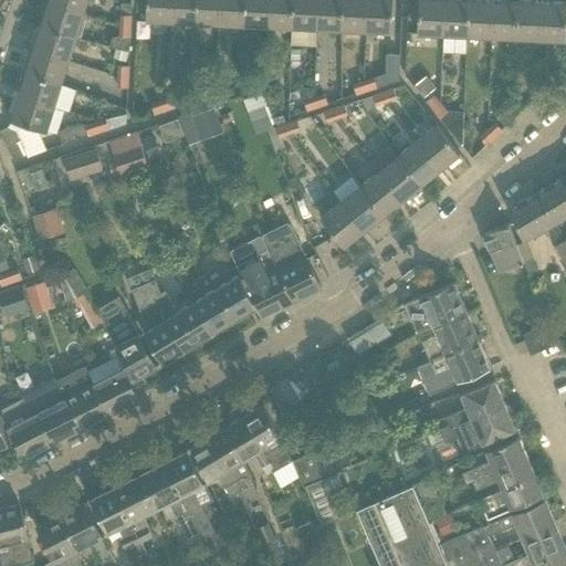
[(49,0),(48,2),(84,14),(87,0),(49,0)]
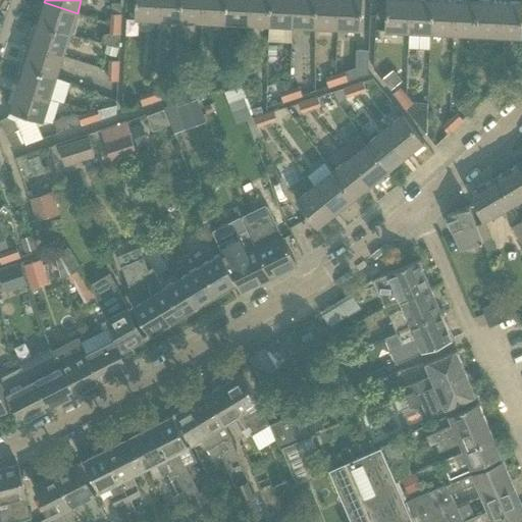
[(135,0),(135,4),(135,19),(157,20),(158,0),(135,0)]
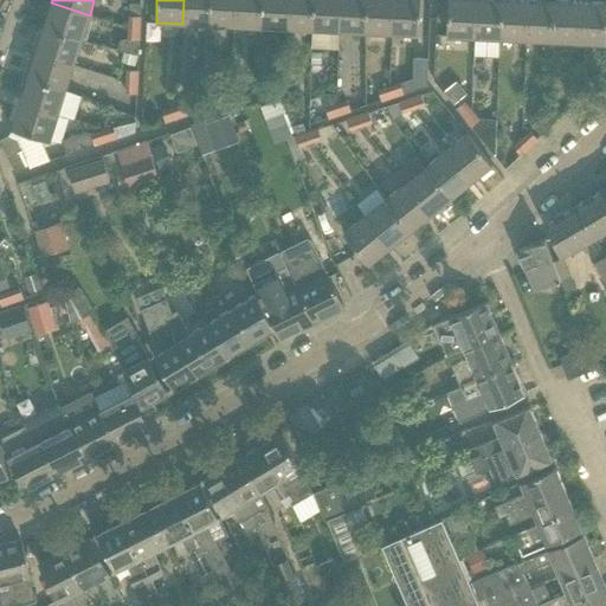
[(210,0),(184,0),(182,24),(210,25),(210,0)]
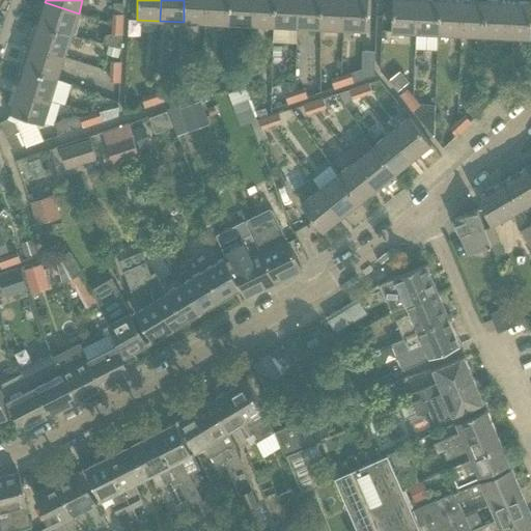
[(206,0),(184,0),(184,22),(206,23),(206,0)]
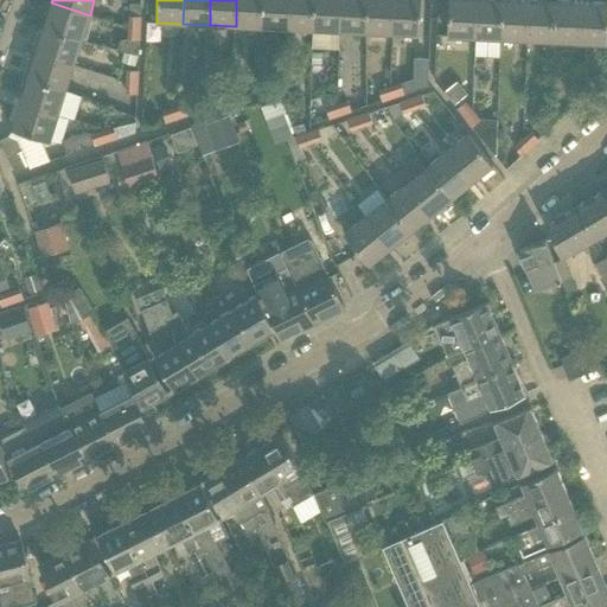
[(262,0),(236,0),(236,26),(262,27),(262,0)]
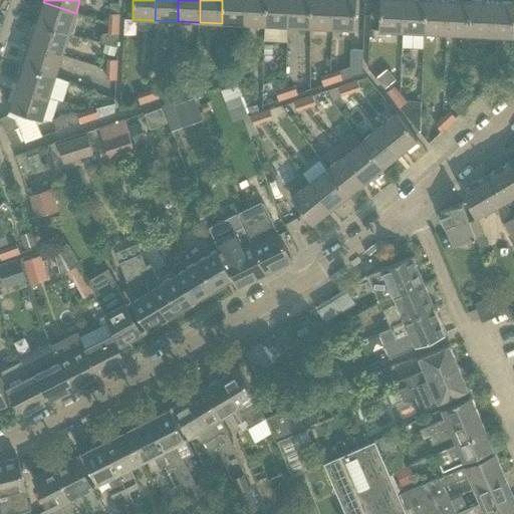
[(244,0),(222,0),(222,23),(244,24),(244,0)]
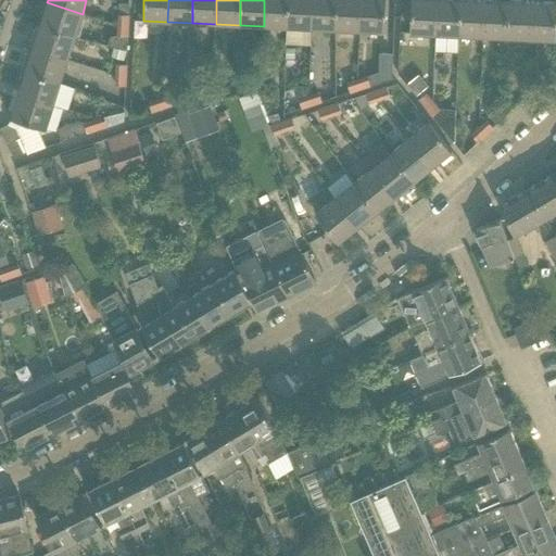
[(288,0),(264,0),(264,26),(288,28),(288,0)]
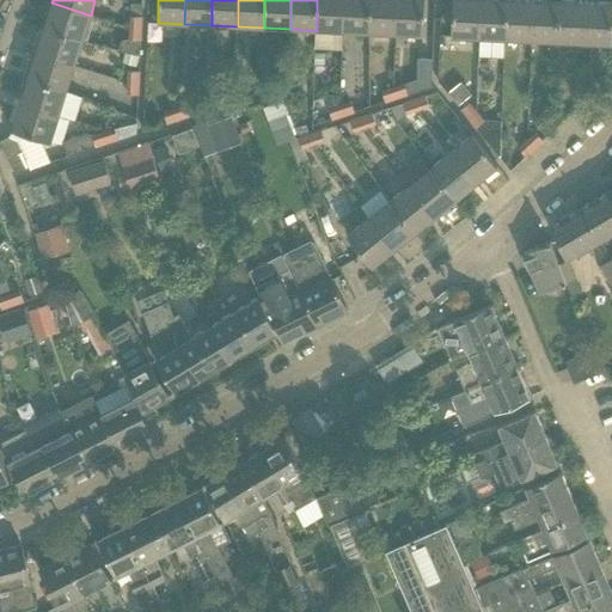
[(317,0),(317,31),(316,49),(342,50),(343,32),(344,0),(317,0)]
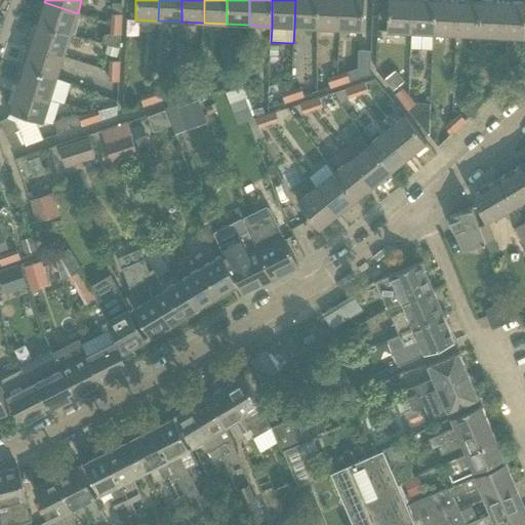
[(318,0),(295,0),(294,28),(317,29),(318,0)]
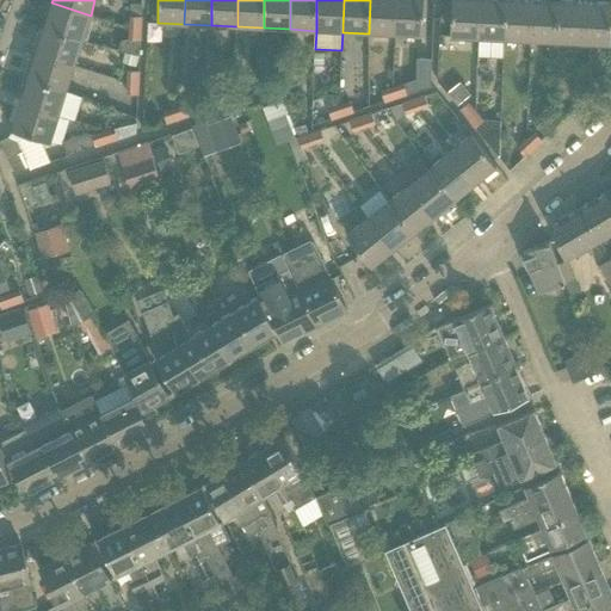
[(396,0),(370,0),(369,34),(395,35),(396,0)]
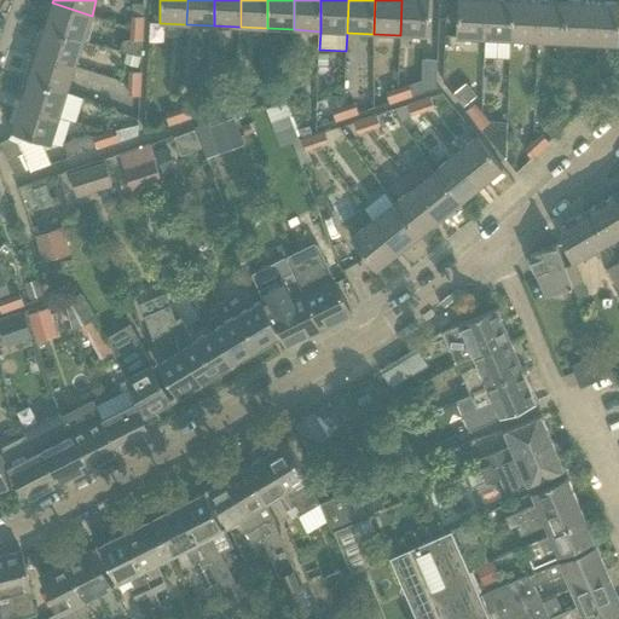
[(429,0),(401,0),(400,35),(428,36),(429,0)]
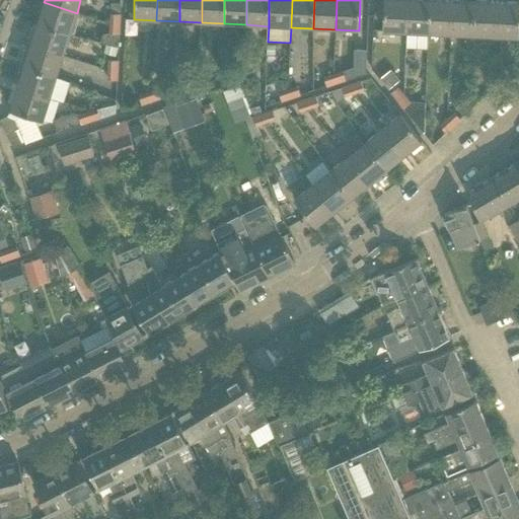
[(396,31),(405,32),(406,0),(384,0),(383,31),(396,31)]
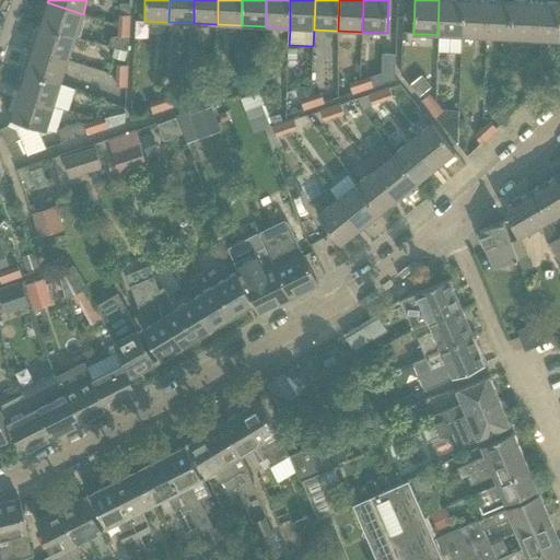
[(439,0),(438,35),(462,36),(464,0),(439,0)]
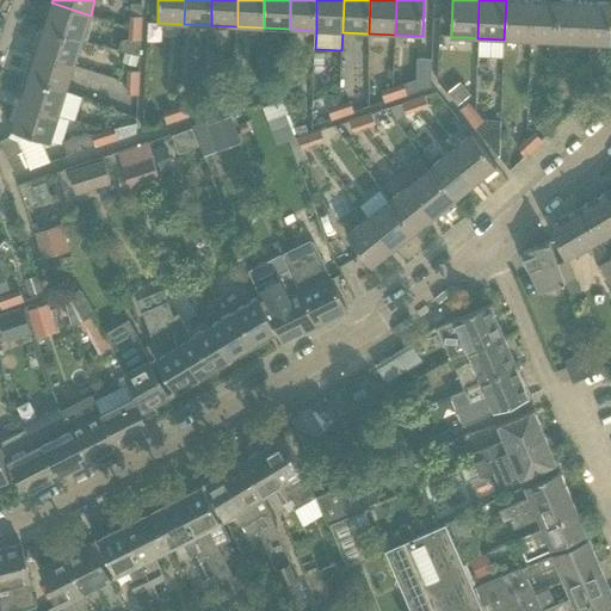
[(506,0),(504,39),(518,41),(519,41),(531,41),(532,0),(506,0)]
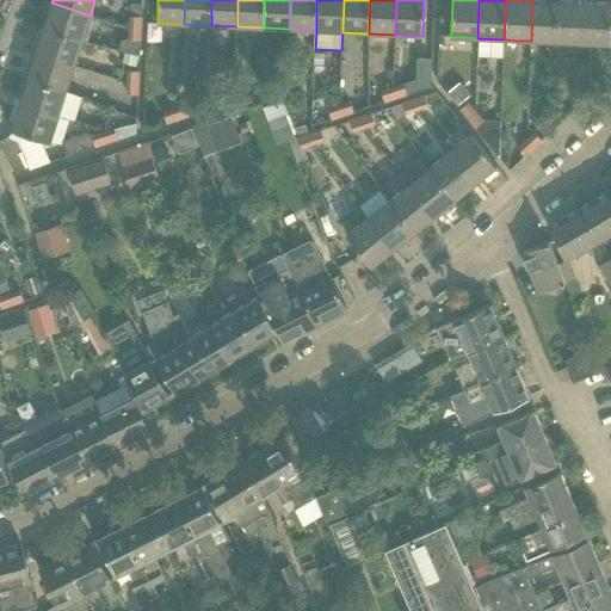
[(559,1),(542,0),(532,0),(531,41),(557,42),(559,1)]
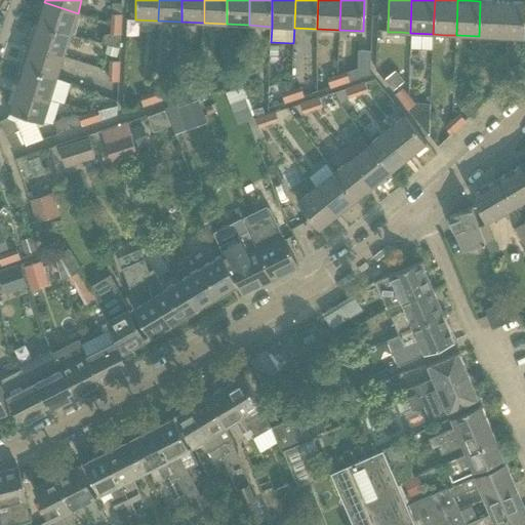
[(502,2),(480,1),(479,36),(501,37),(501,36),(502,2)]
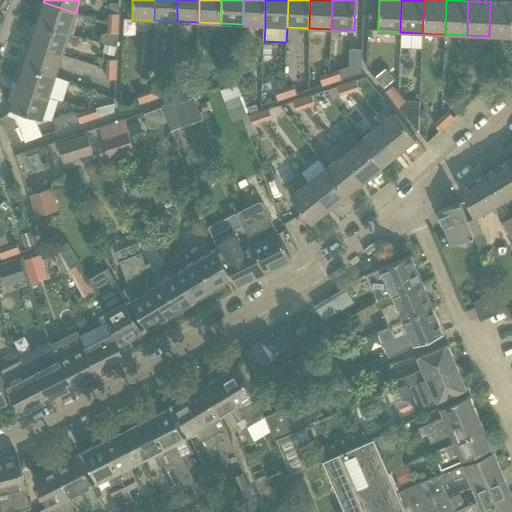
[(43,2),(37,23),(69,34),(76,13),(43,2)]
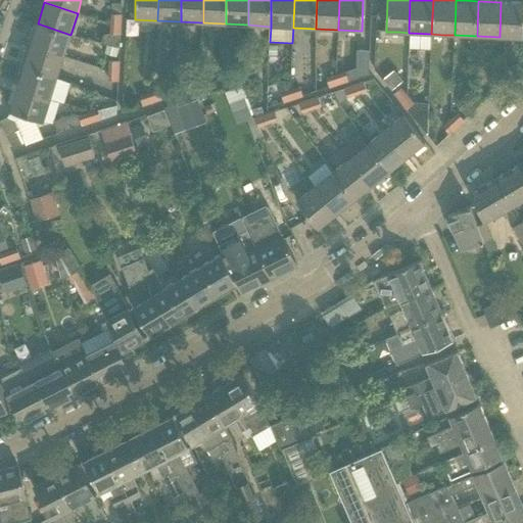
[(522,31),(522,2),(501,2),(500,36),(522,37),(522,31)]
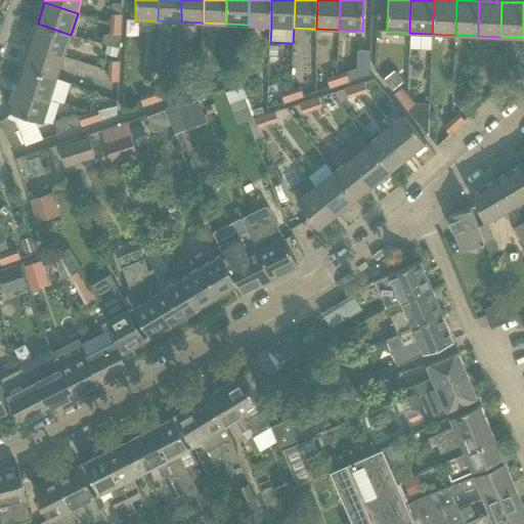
[(112,4),(111,24),(120,27),(121,14),(121,4),(112,4)]
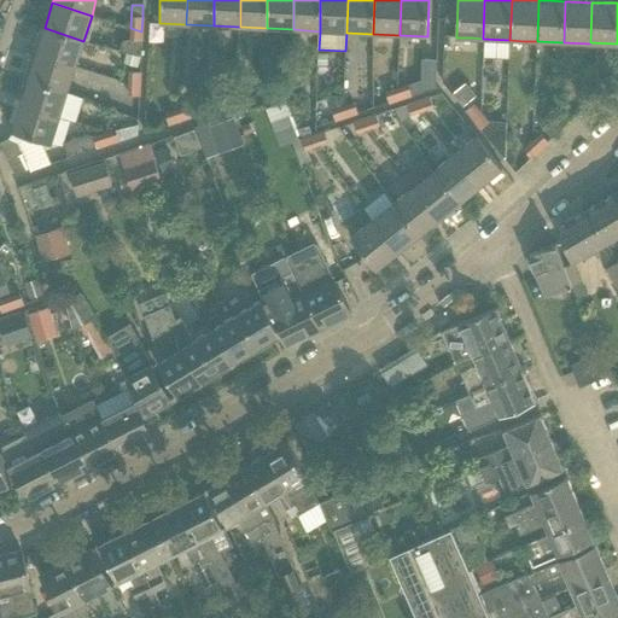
[(45,28),(36,54),(75,66),(83,41),(45,28)]
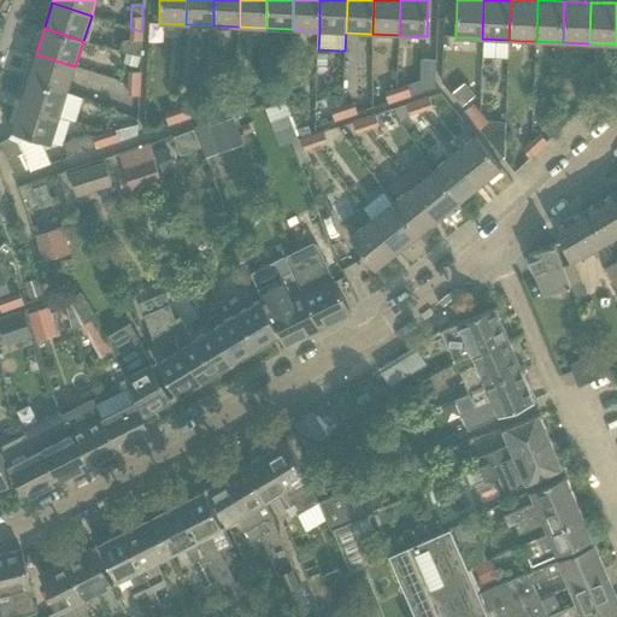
[(141,31),(129,28),(129,40),(141,40),(141,31)]
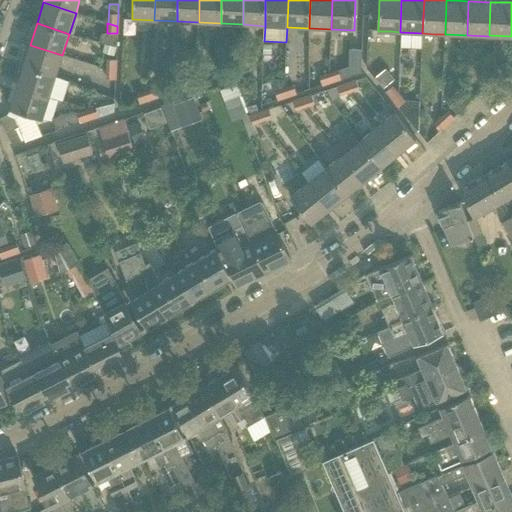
[(422,33),(400,32),(400,44),(422,45),(422,33)]
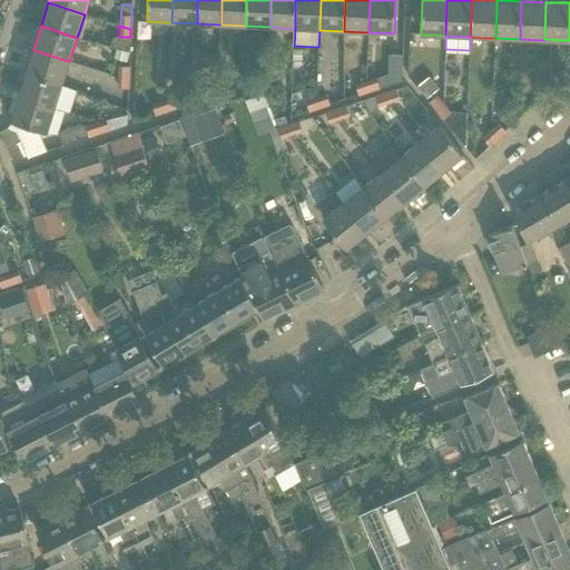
[(115,49),(112,60),(127,62),(129,51),(115,49)]
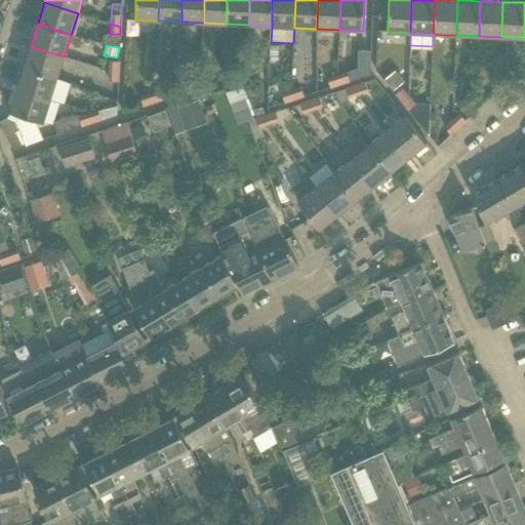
[(31,46),(24,68),(56,78),(64,56),(31,46)]
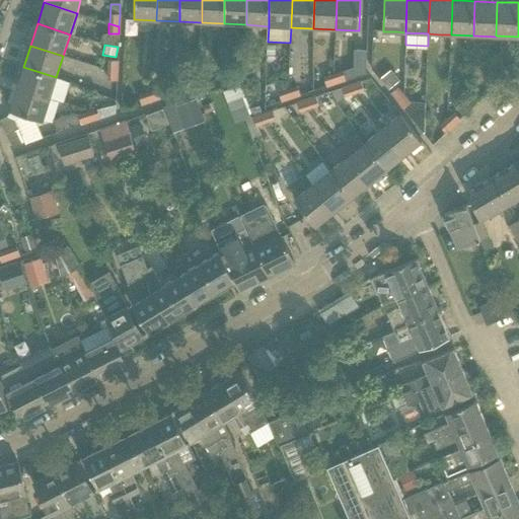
[(355,68),(355,77),(366,73),(367,51),(356,50),(355,68)]
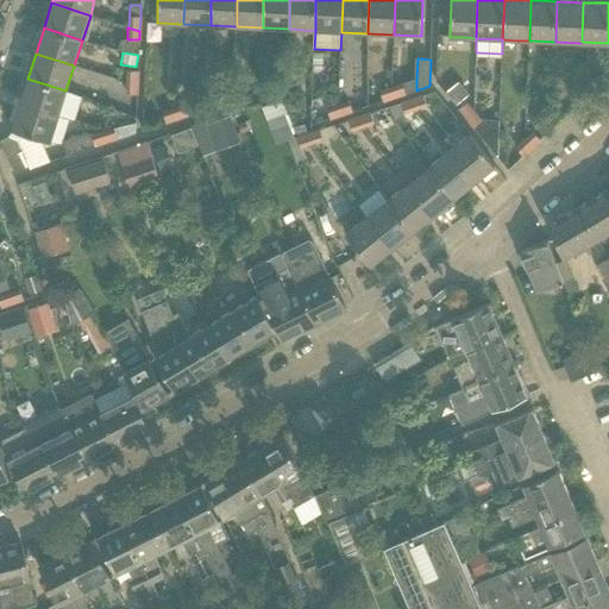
[(127,70),(126,82),(138,82),(138,71),(127,70)]
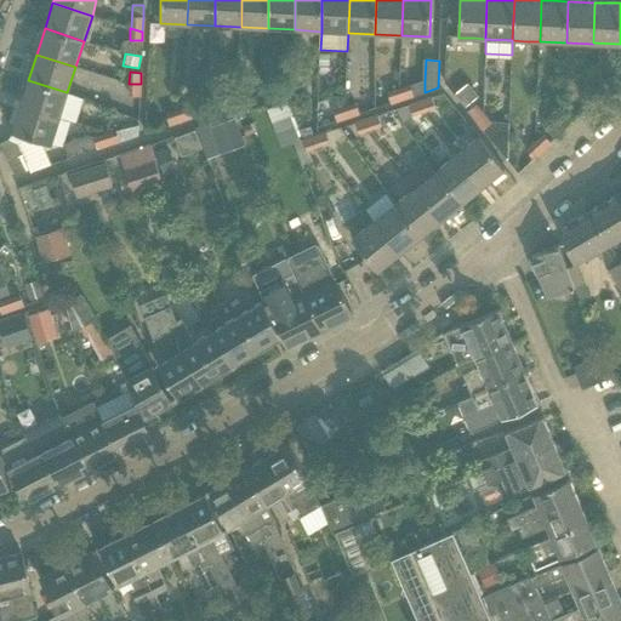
[(297,72),(288,75),(291,86),(302,83),(297,72)]
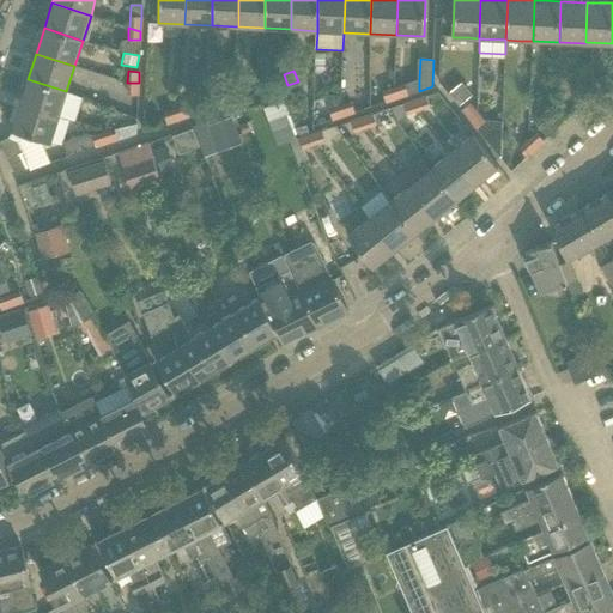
[(284,74),(273,78),(277,89),(287,85),(284,74)]
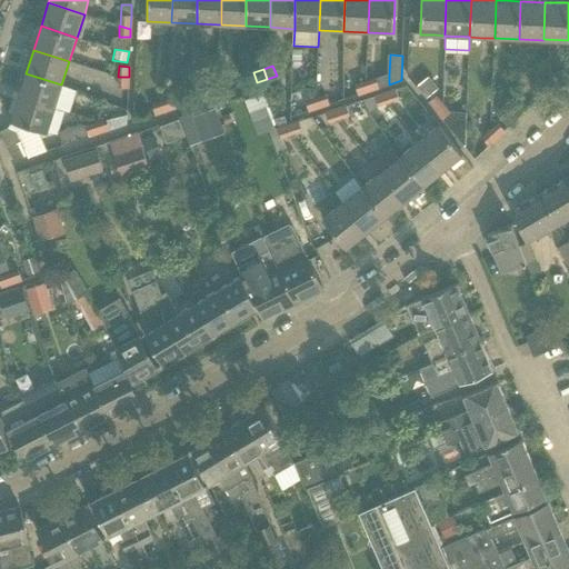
[(417,81),(427,93),(439,83),(429,71),(417,81)]
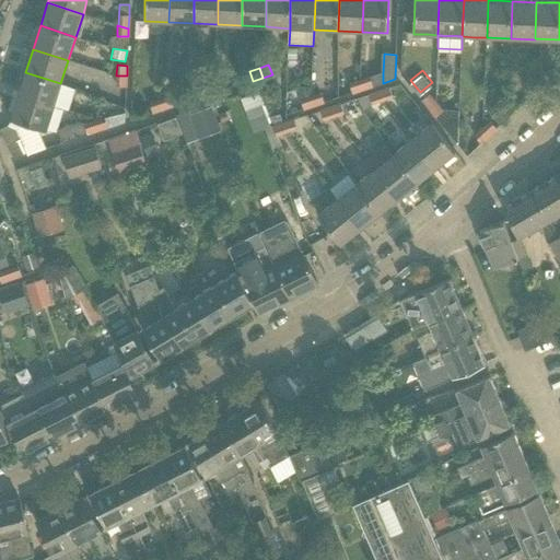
[(25,72),(19,95),(54,106),(60,83),(25,72)]
